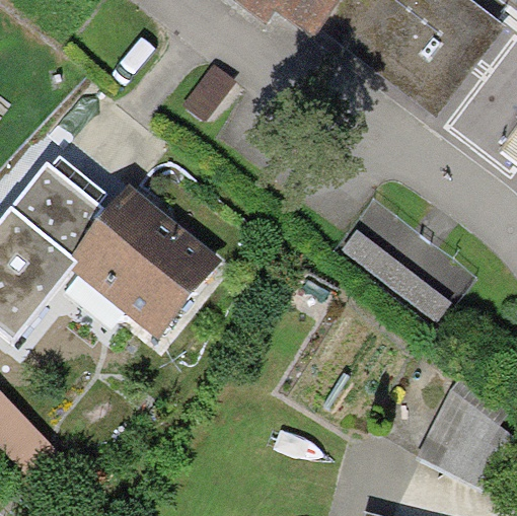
[(312,43),(320,29),(435,118),(506,25),(471,0),(233,0),(267,25),(275,14),(312,43)]
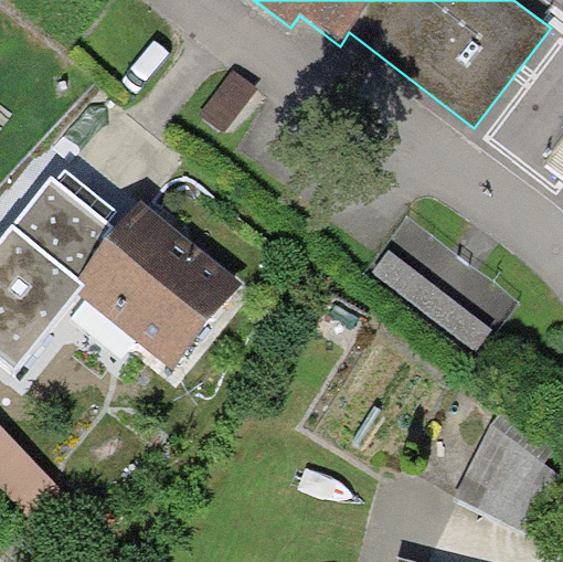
[(114,209),(67,172),(23,232),(67,269),(114,209)]
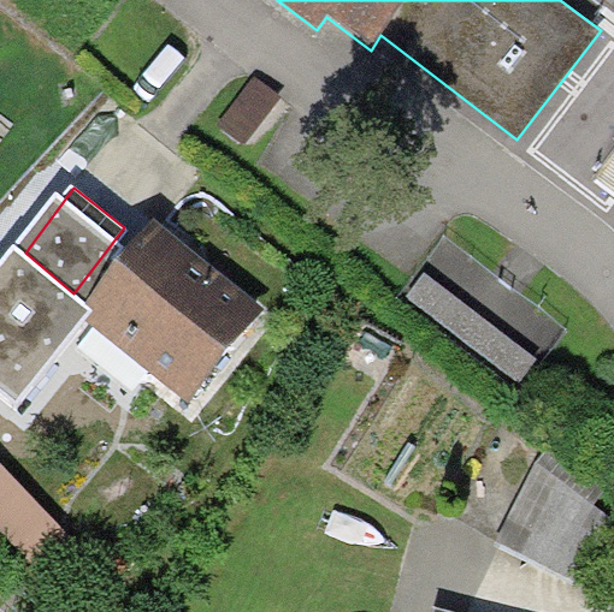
[(152,220),(76,314),(187,402),(261,308),(196,256),(152,220)]
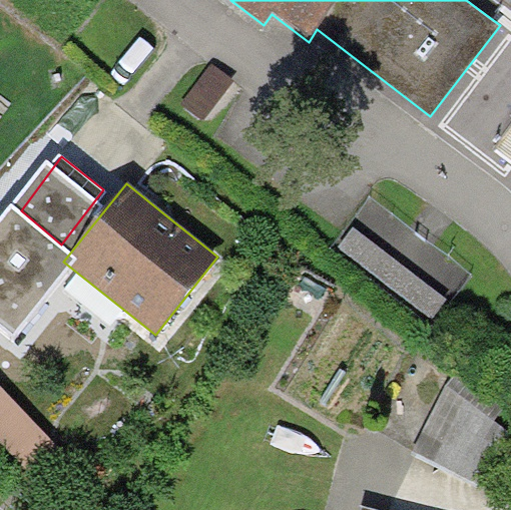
[(445,299),(353,224),(337,245),(429,319),(445,299)]
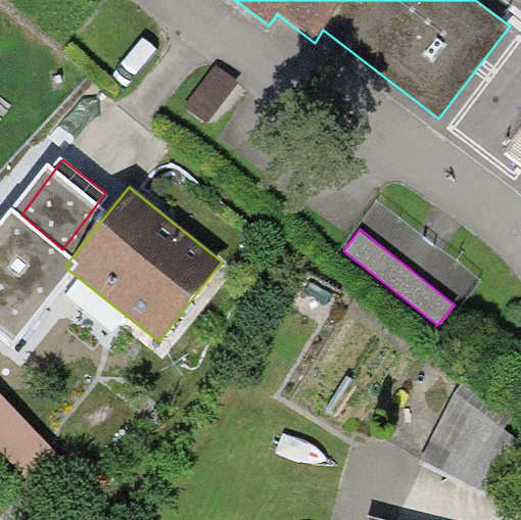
[(515,438),(455,390),(418,461),(486,492),(515,438)]
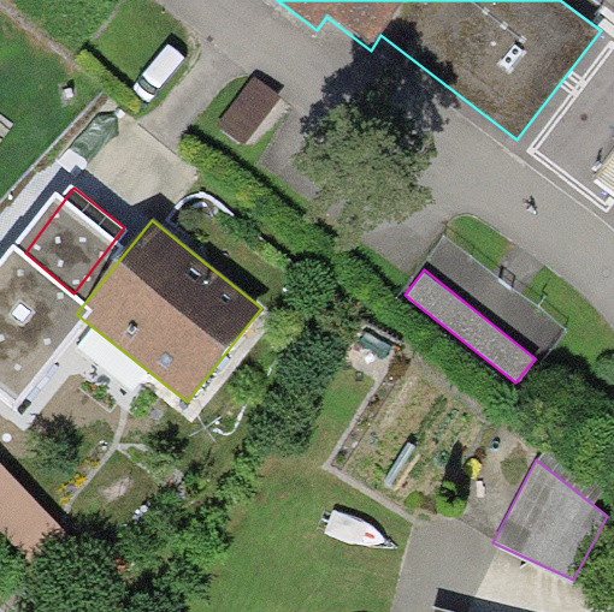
[(68,534),(0,463),(0,527),(36,564),(68,534)]
